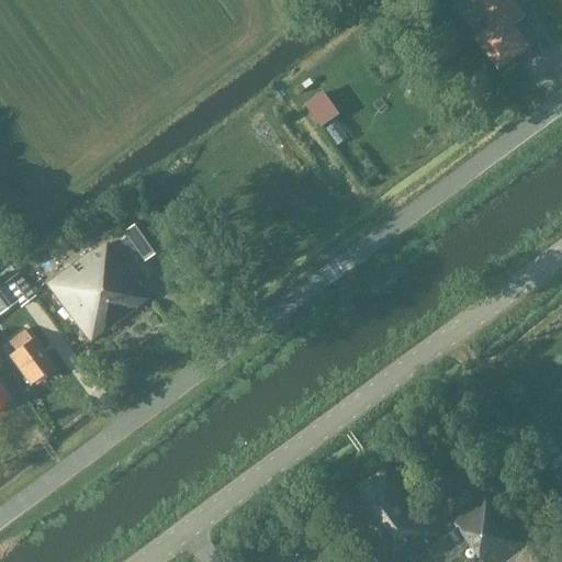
[(473,40),(497,71),(528,47),(513,26),(525,17),(512,0),(467,0),(467,1),(487,29),(473,40)]
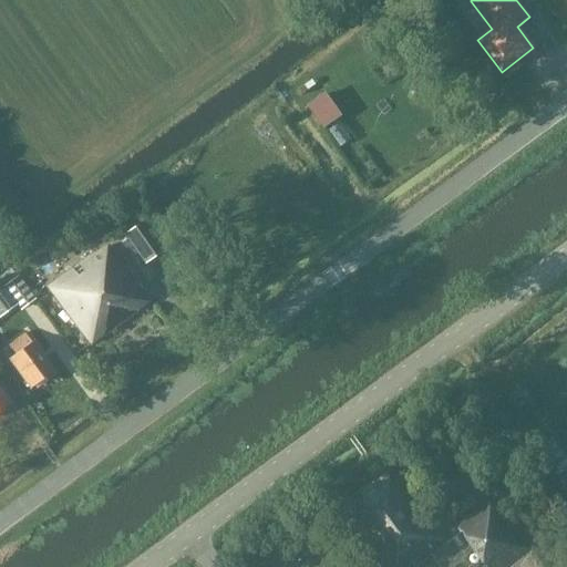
[(322,94),(307,105),(322,129),(339,117),(322,94)]
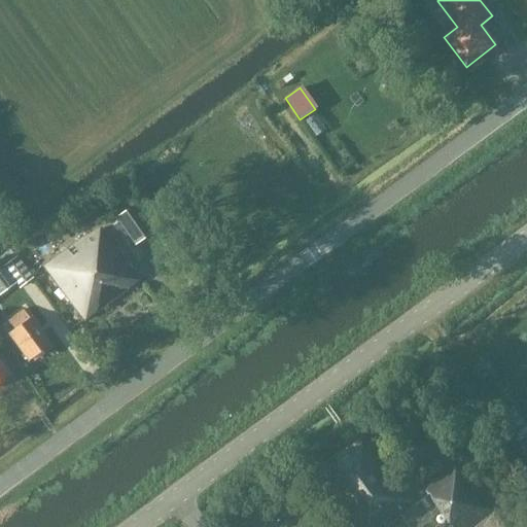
[(130,205),(113,216),(132,243),(148,232),(130,205)]
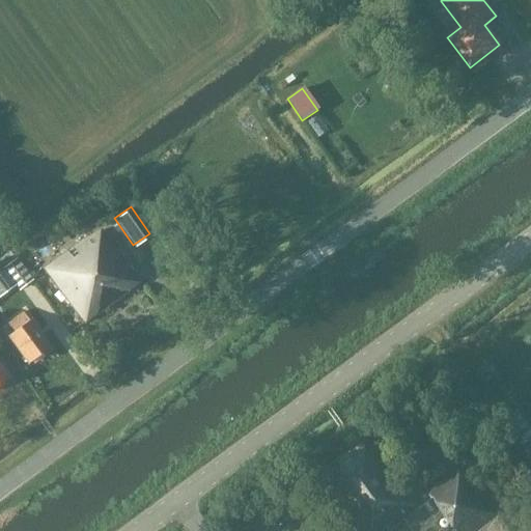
[(85,238),(43,268),(83,323),(137,282),(99,229),(86,239),(85,238)]
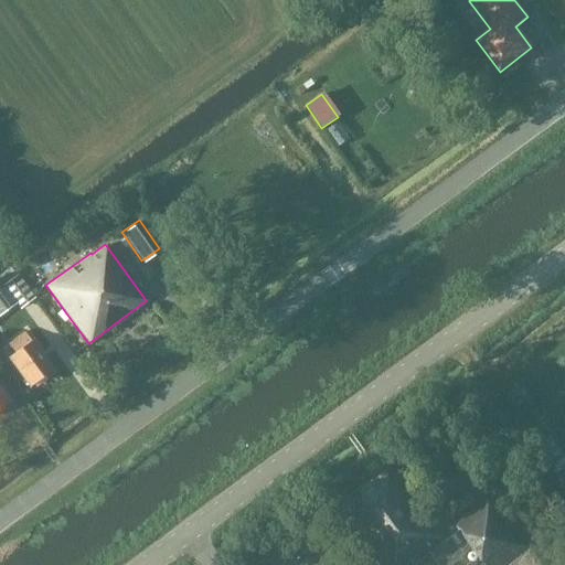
[(157,259),(147,264),(155,280),(164,275),(157,259)]
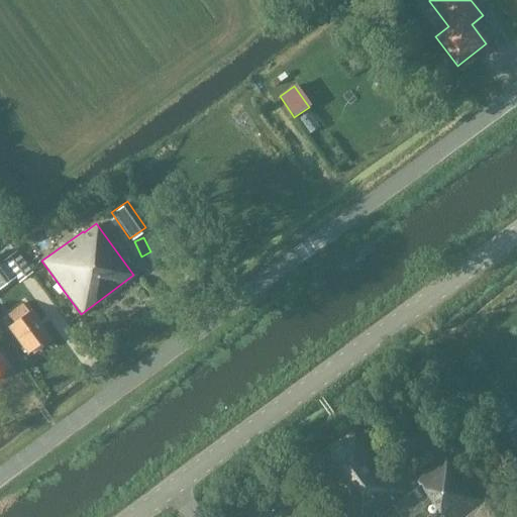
[(0,288),(26,267),(14,252),(3,261),(0,263),(0,288)]
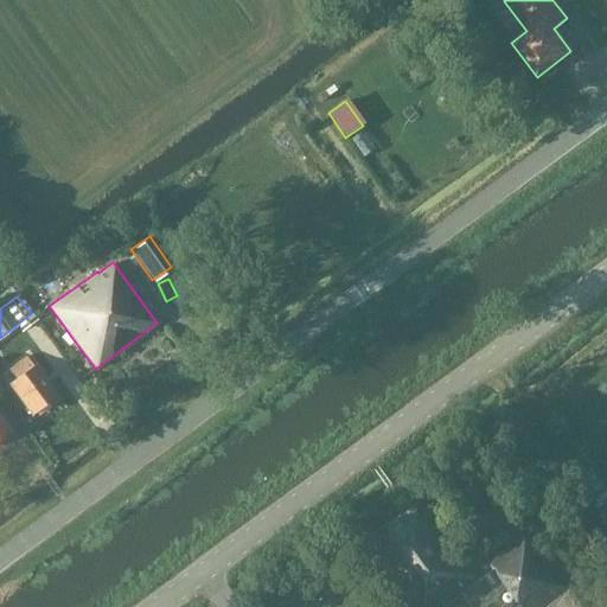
[(13,379),(8,384),(31,415),(56,398),(32,366),(31,368),(23,358),(7,370),(13,379)]
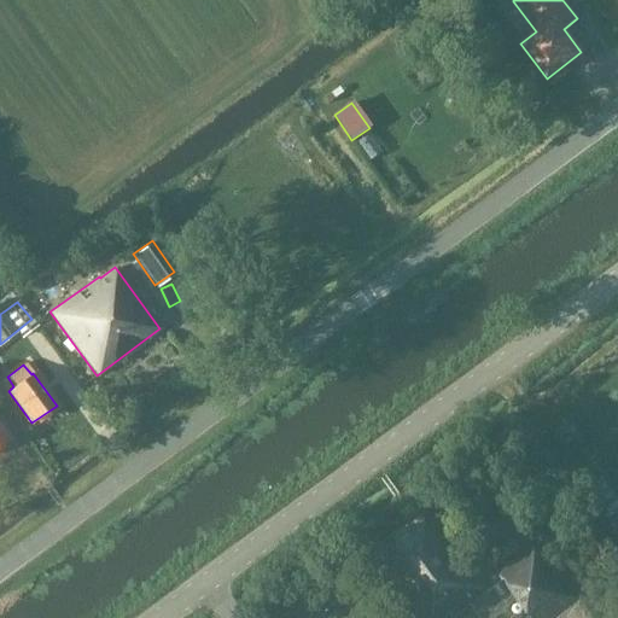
[(617,495),(604,474),(584,489),(606,519),(617,509),(617,495)]
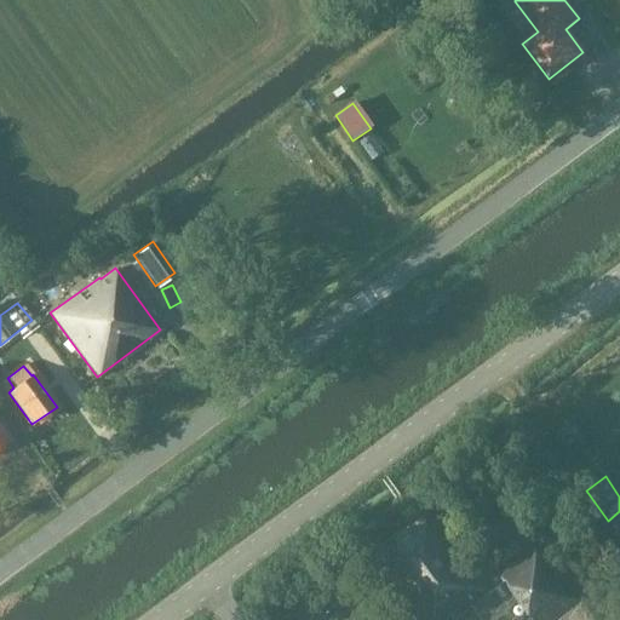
[(595,619),(537,538),(521,549),(509,532),(466,562),(428,509),(368,551),(417,619),(441,619),(442,619),(443,619),(448,619),(469,606),(478,619),(491,619),(517,602),(530,619),(595,619)]
